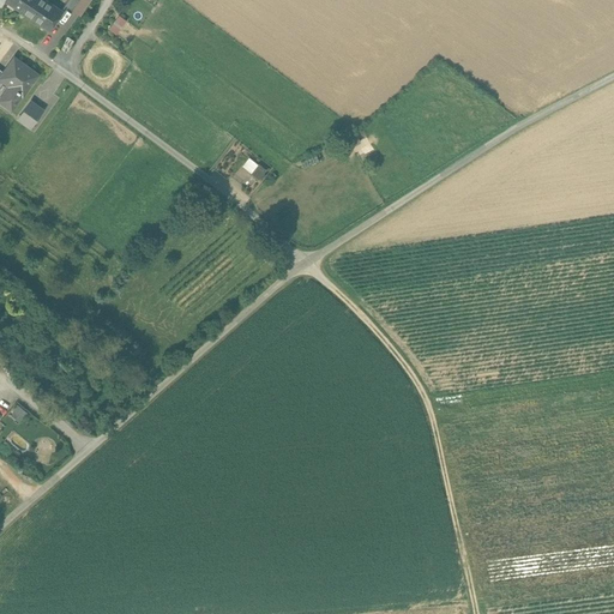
[(5,0),(6,0),(23,12),(30,0),(5,0)]
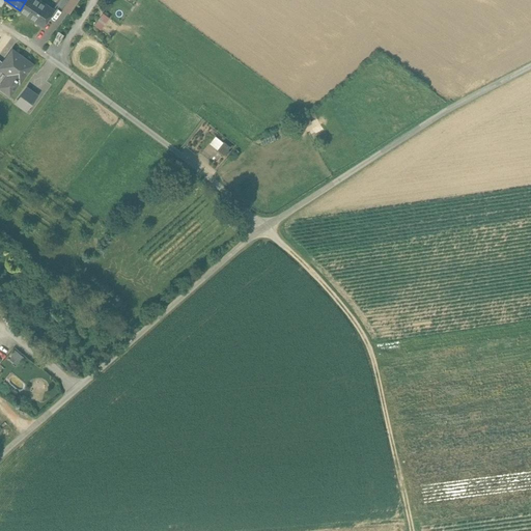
[(37,0),(26,0),(20,10),(43,26),(53,10),(37,0)]
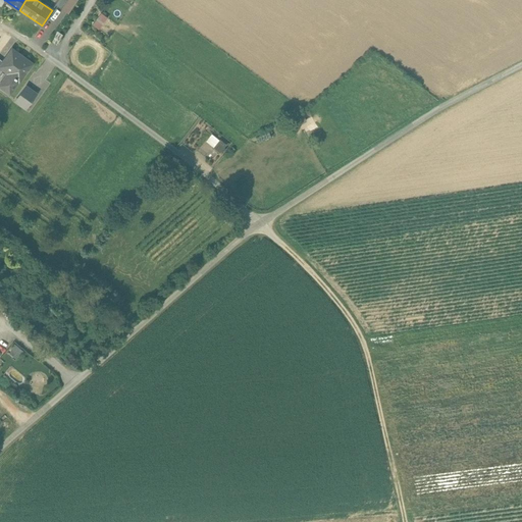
[(57,0),(55,4),(62,9),(67,0),(57,0)]
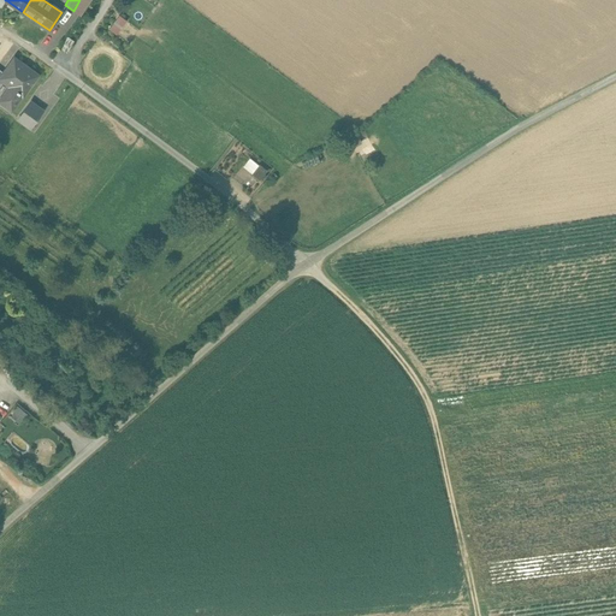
[(119,15),(108,28),(117,34),(128,21),(119,15)]
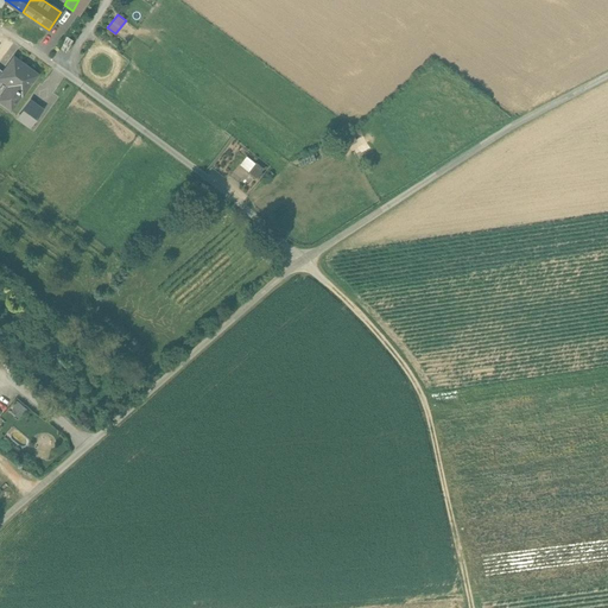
[(37,74),(14,57),(4,71),(0,75),(0,78),(10,86),(0,97),(0,100),(11,108),(21,94),(23,94),(37,74)]
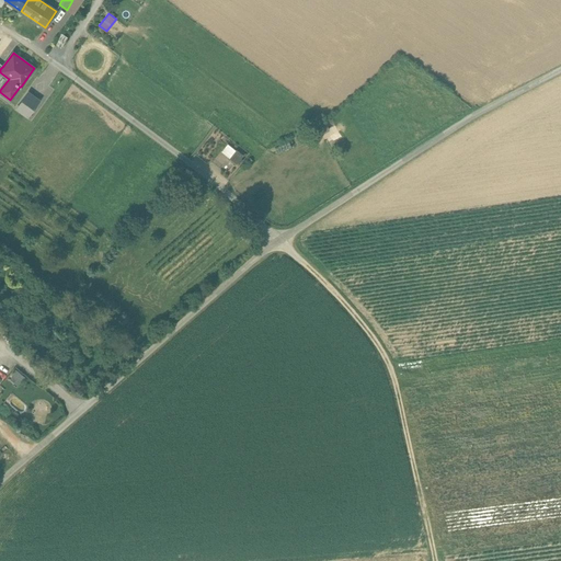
[(27,92),(16,109),(27,116),(38,100),(27,92)]
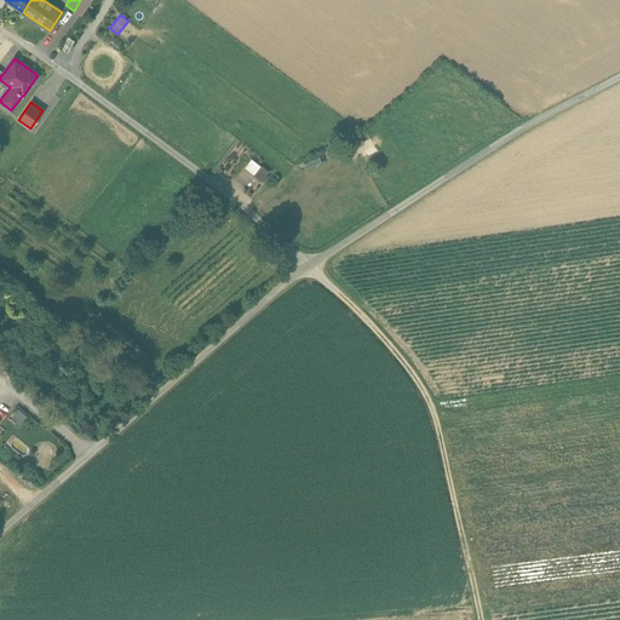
[(348,142),(352,151),(363,145),(359,136),(348,142)]
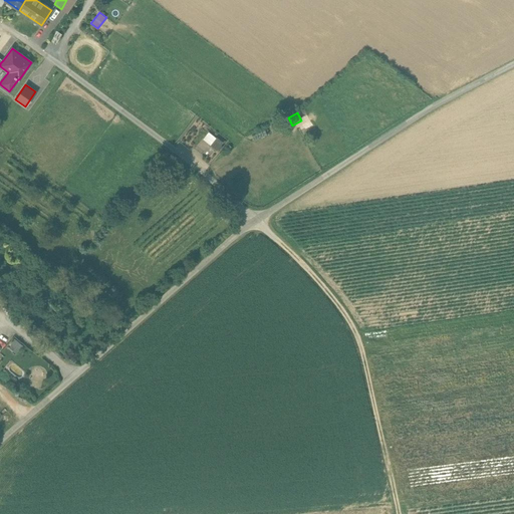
[(210,144),(215,137),(208,131),(203,138),(210,144)]
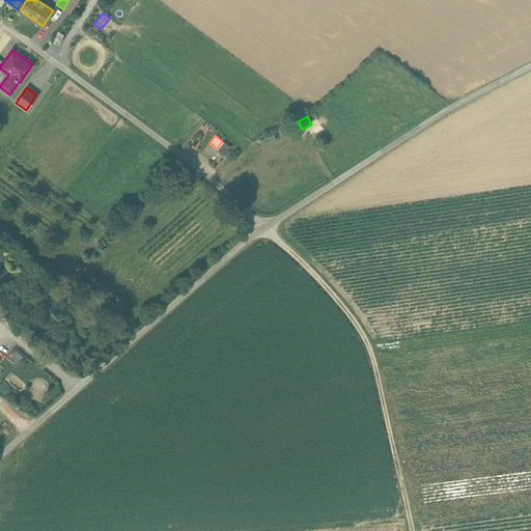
[(223,142),(218,149),(223,155),(229,146),(223,142)]
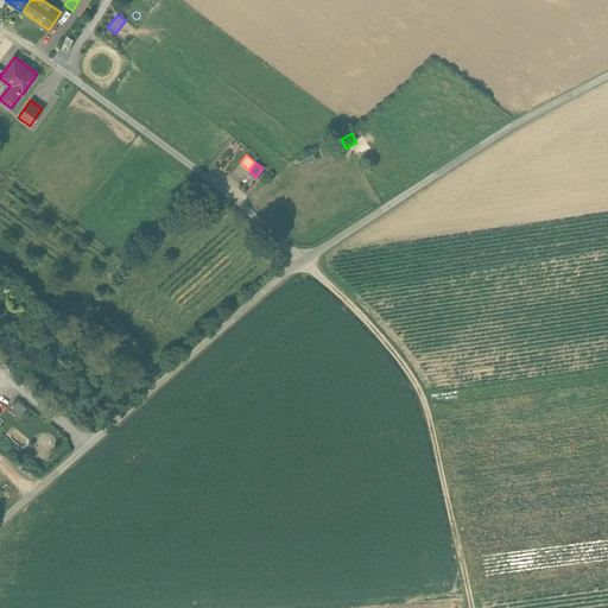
[(18,400),(11,410),(19,417),(26,407),(18,400)]
